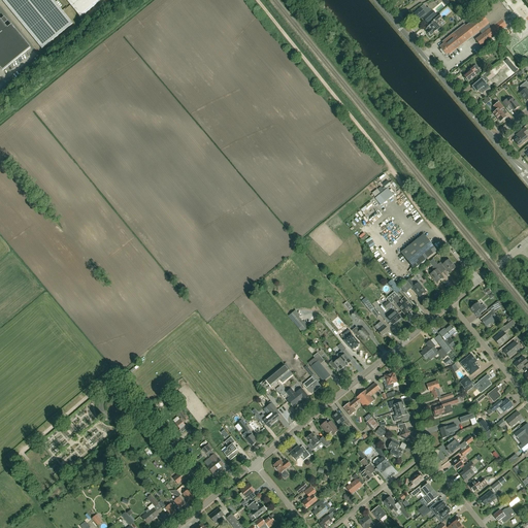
[(101,0),(0,0),(42,50),(72,24),(53,0),(66,0),(80,18),(101,0)]
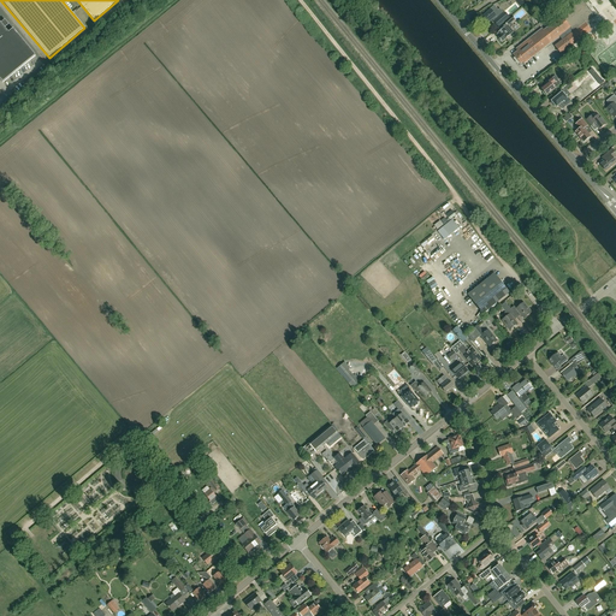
[(561,54),(591,31),(586,24),(596,17),(582,0),(549,27),(550,28),(546,30),(546,29),(544,30),(542,29),(517,48),(516,49),(517,51),(513,54),(521,64),(522,63),(523,64),(552,41),(560,36),(562,40),(555,46),(561,54)]
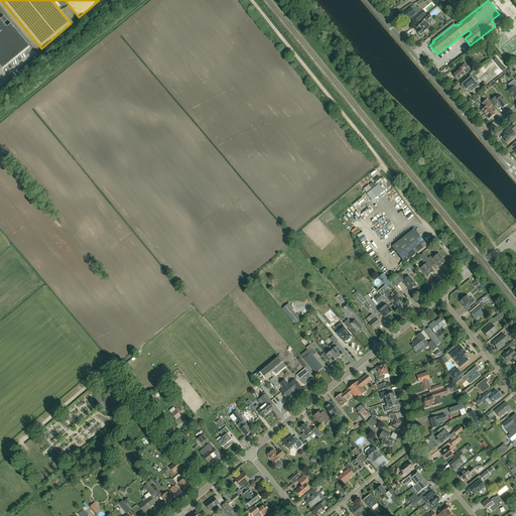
[(410,9),(405,14),(409,19),(412,16),(414,18),(413,18),(417,22),(426,14),(423,11),(419,14),(417,11),(419,10),(414,5),(410,8),(410,9)]
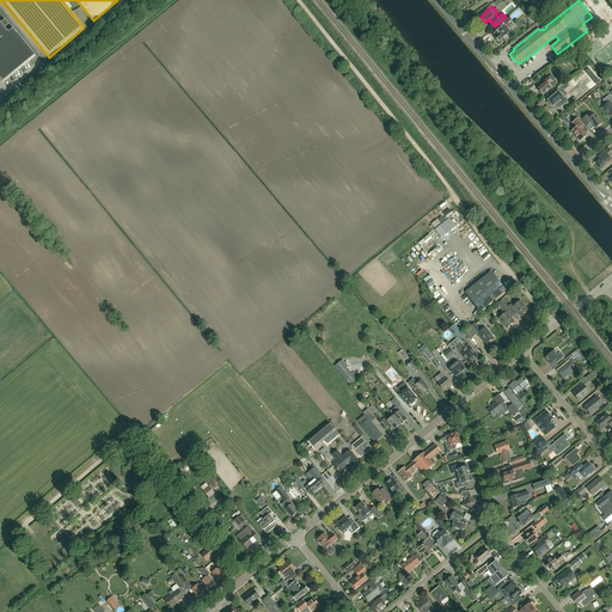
[(508,16),(501,22),(503,24),(497,29),(499,31),(495,34),(493,35),(495,37),(496,38),(495,38),(497,42),(497,41),(499,42),(505,37),(505,38),(507,36),(506,36),(510,32),(507,29),(509,26),(507,23),(512,19),(508,16)]
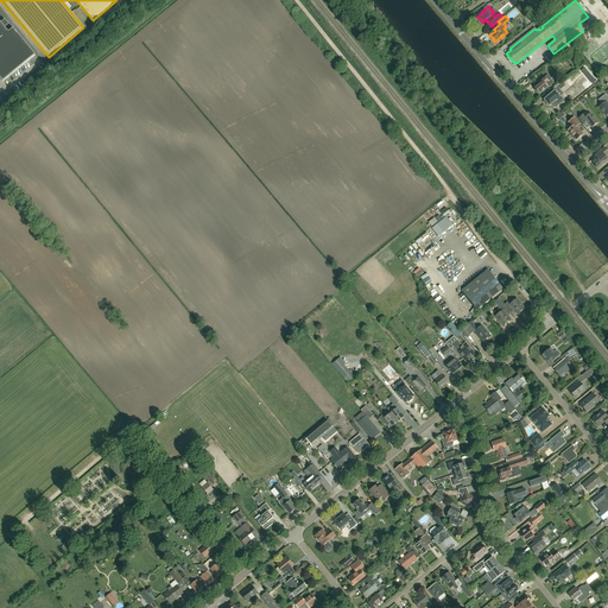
[(8,32),(0,21),(0,77),(2,81),(35,55),(13,29),(8,32)]
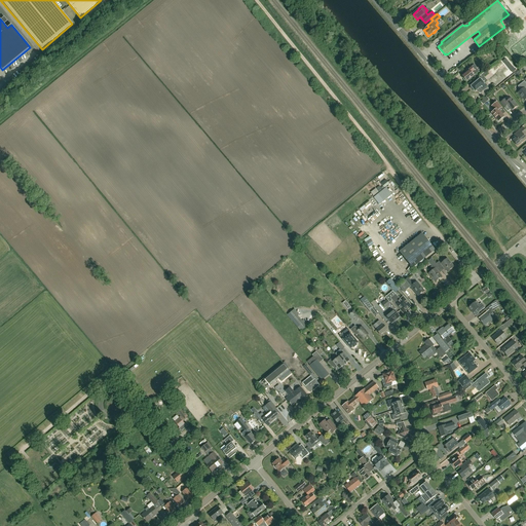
[(492,52),(497,48),(495,45),(490,49),(486,52),(488,55),(492,52)]
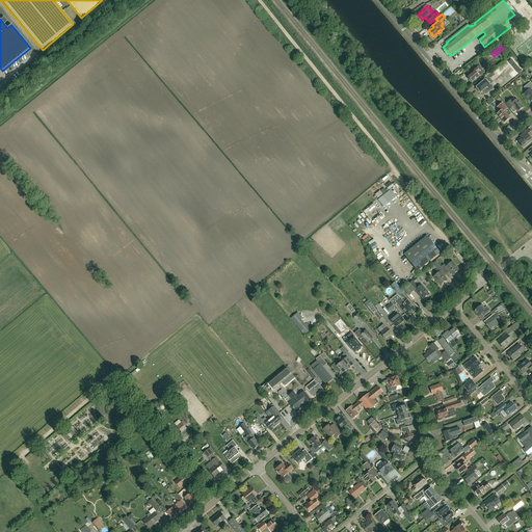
[(478,71),(481,68),(479,64),(474,70),(474,71),(468,77),(470,79),(469,80),(471,82),(472,81),(472,82),(481,75),(478,71)]
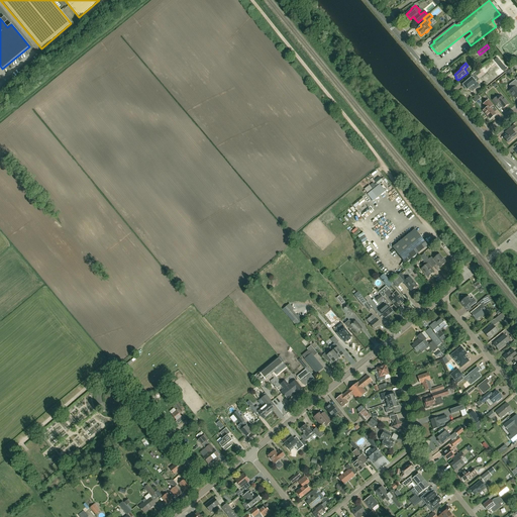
[(469,81),(462,85),(467,90),(469,88),(472,92),(479,86),(472,78),(469,80),(469,81)]
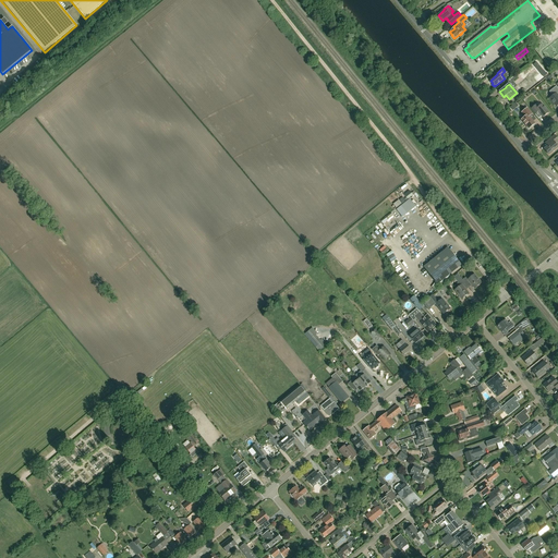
[(542,118),(548,112),(542,105),(538,107),(536,105),(531,108),(535,113),(538,112),(542,118)]
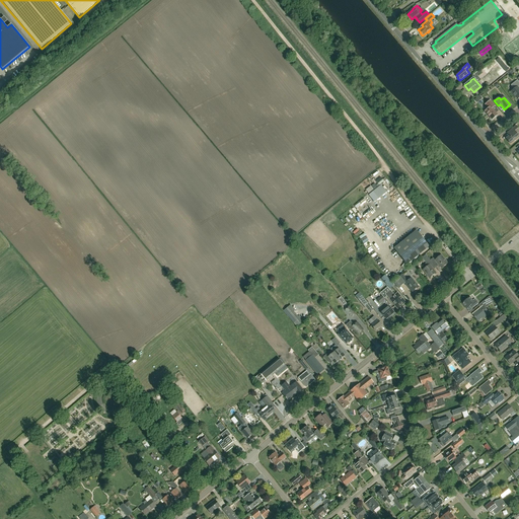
[(492,108),(495,106),(491,100),(486,104),(489,108),(485,112),(492,120),(498,116),(492,108)]
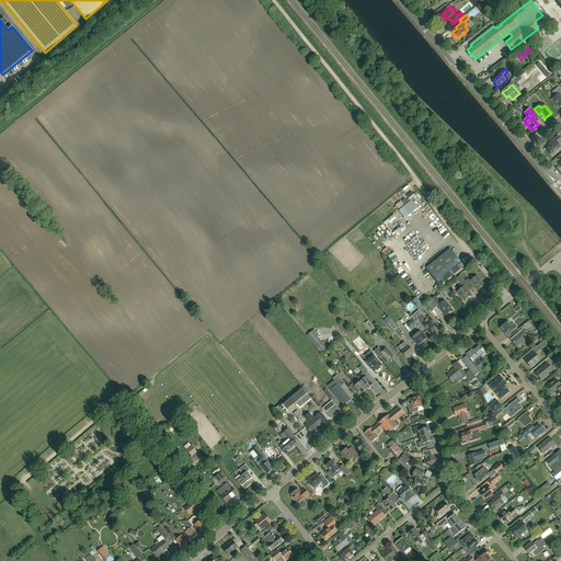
[(560,148),(558,145),(560,141),(560,139),(558,136),(550,141),(553,145),(548,150),(552,156),(560,148)]
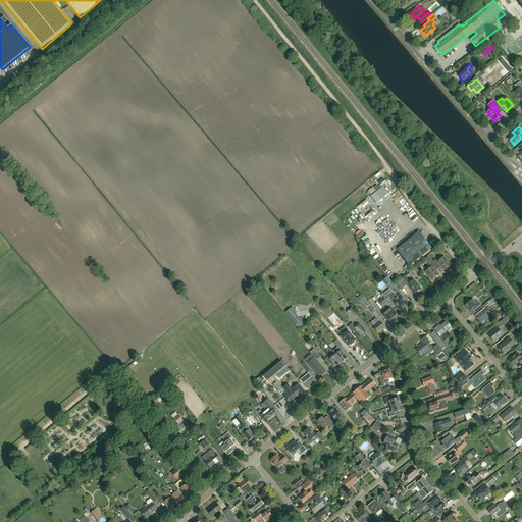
[(371,196),(376,203),(388,194),(383,187),(371,196)]
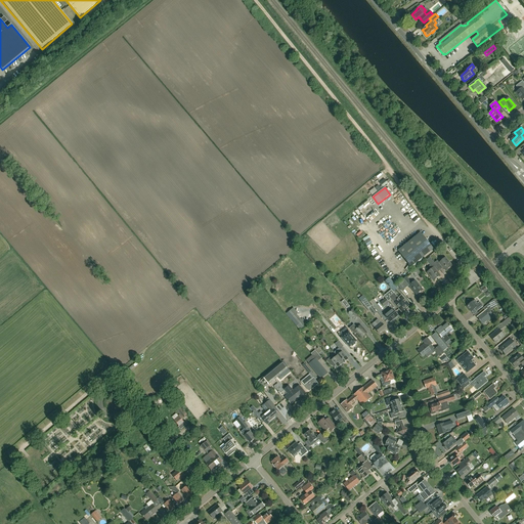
[(360,208),(362,211),(373,204),(370,201),(360,208)]
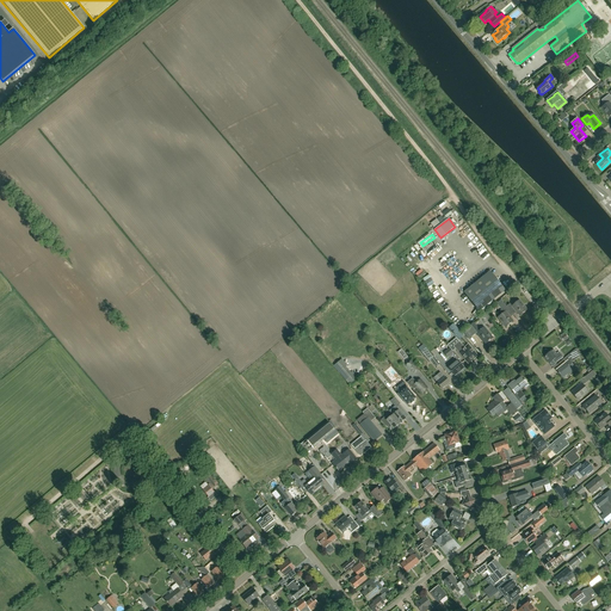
[(452,265),(454,270),(455,273),(462,269),(458,261),(452,265)]
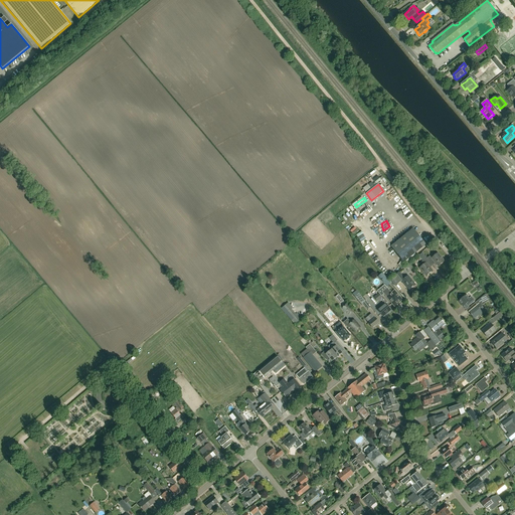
[(390,227),(384,232),(386,235),(393,230),(390,227)]
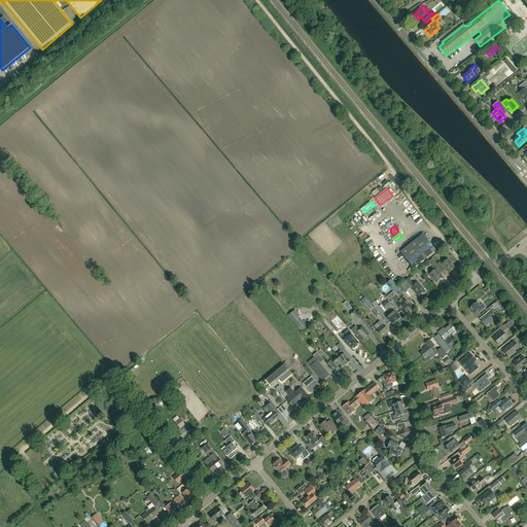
[(413,268),(435,250),(422,234),(400,252),(412,266),(408,271),(412,274),(415,270),(413,268)]
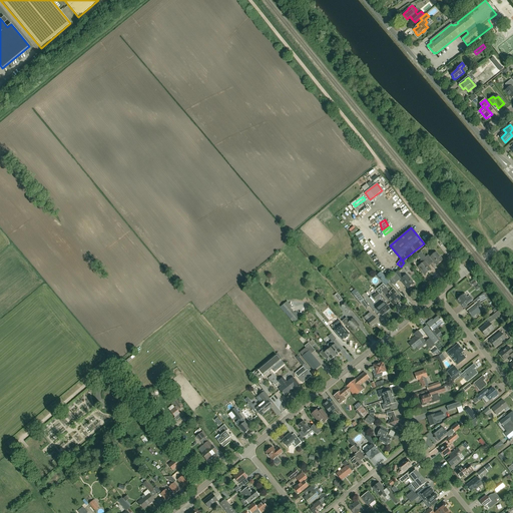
[(417,254),(421,260),(422,260),(424,262),(418,267),(424,275),(431,270),(427,266),(430,263),(425,257),(421,251),(417,254)]
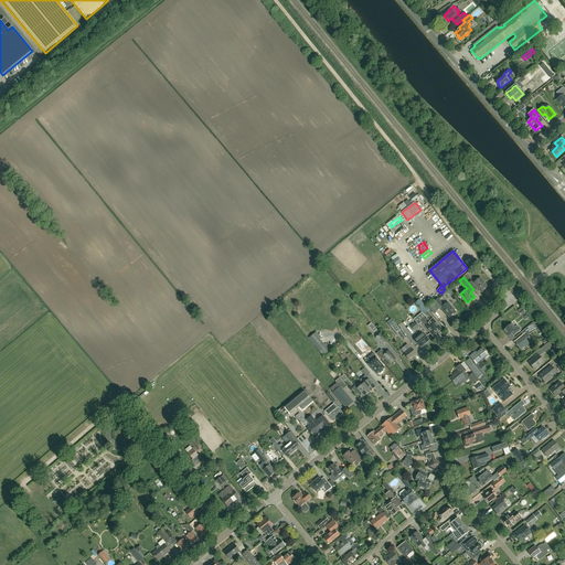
[(471,280),(468,283),(473,289),(477,287),(480,291),(487,287),(480,278),(473,283),(471,280)]
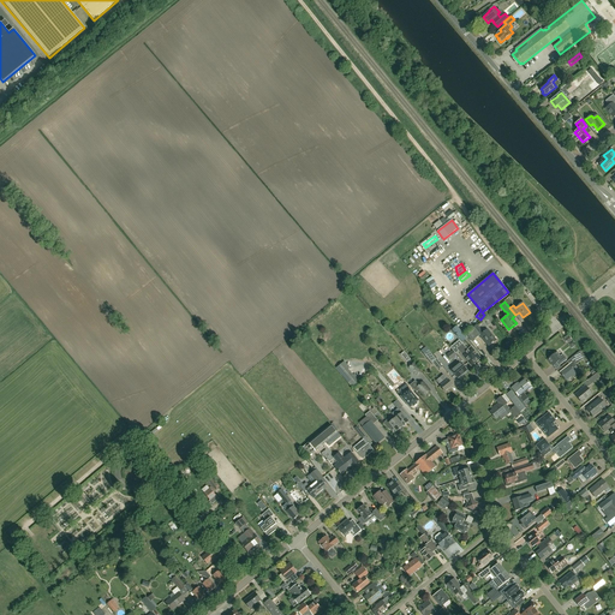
[(493,342),(496,340),(487,329),(483,333),(477,326),(476,324),(472,327),(473,328),(466,334),(472,341),(479,335),(479,336),(481,335),(489,346),(493,342)]
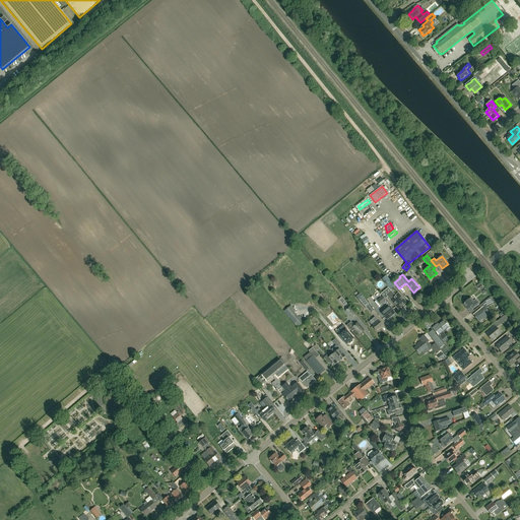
[(394,285),(386,276),(382,279),(390,289),(394,285)]
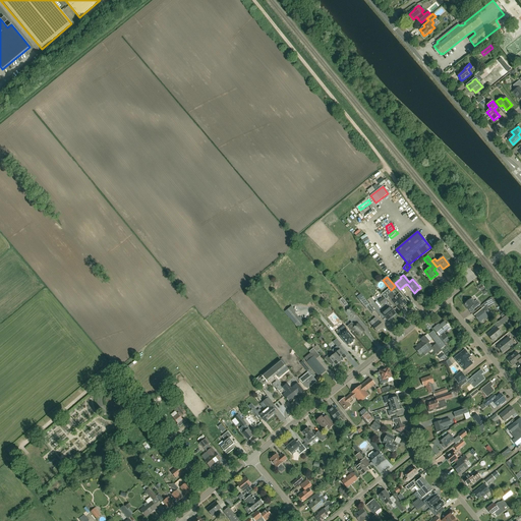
[(397,307),(399,310),(407,303),(399,294),(396,296),(392,291),(387,295),(391,300),(397,307)]
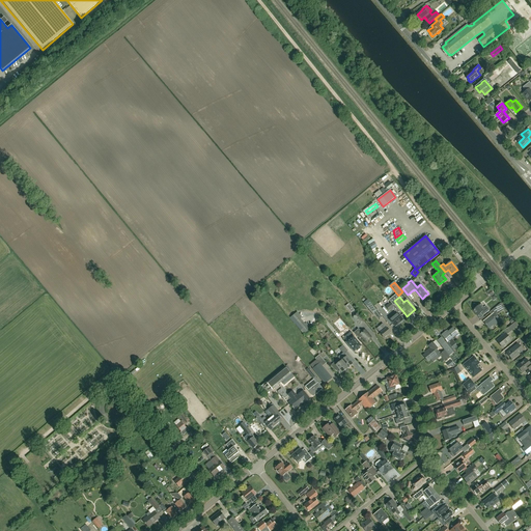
[(373,314),(374,313),(378,311),(370,302),(366,306),(373,314)]
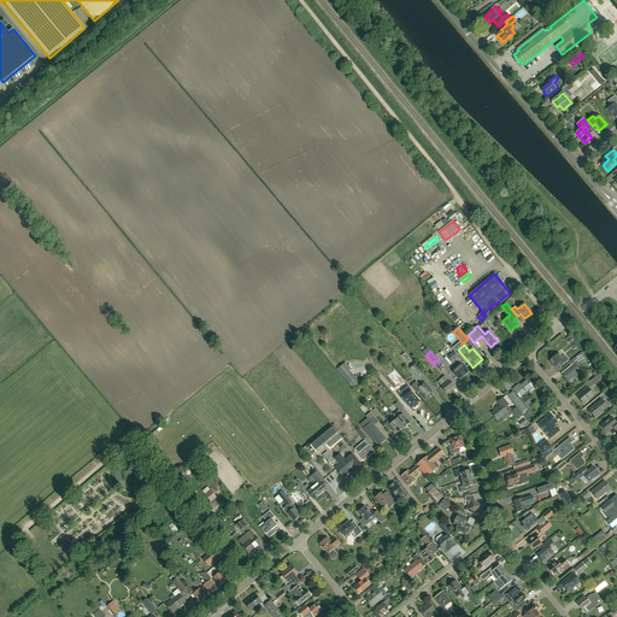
[(582,352),(575,358),(577,363),(586,357),(582,352)]
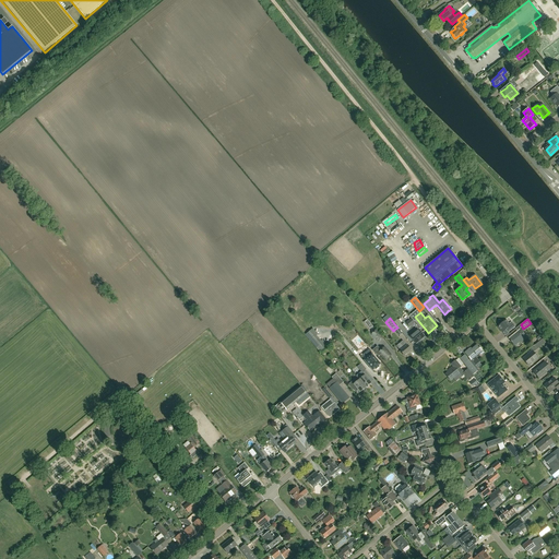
[(507,320),(498,326),(502,333),(507,329),(509,332),(515,326),(512,322),(509,324),(507,320)]
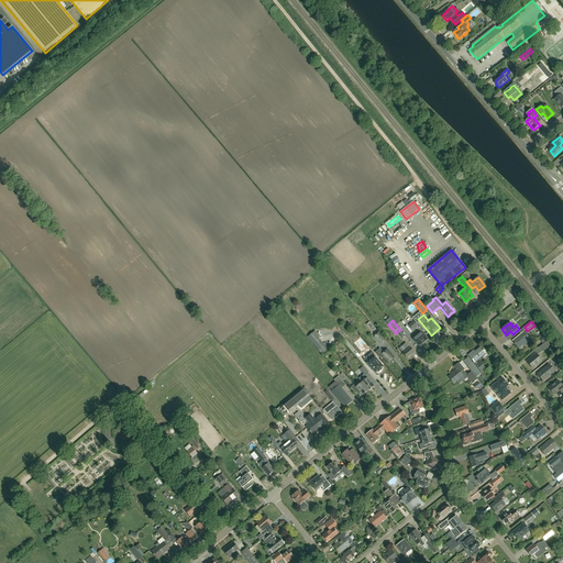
[(308,338),(322,354),(330,349),(324,342),(323,343),(319,338),(320,337),(316,331),(308,338)]
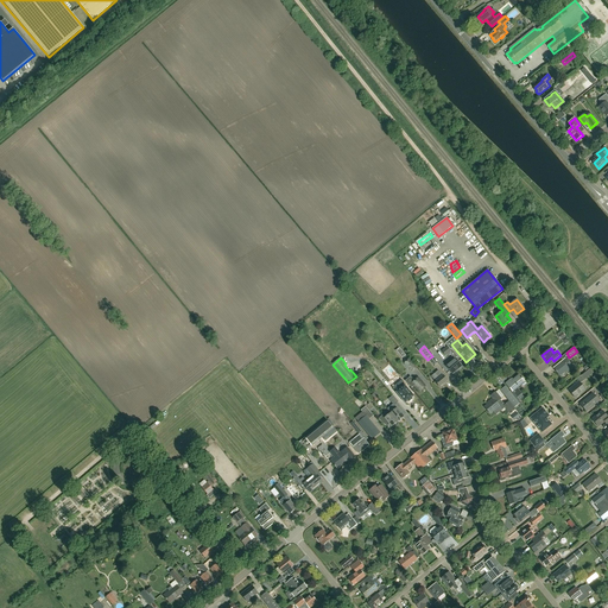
[(404,363),(411,371),(416,367),(409,359),(404,363)]
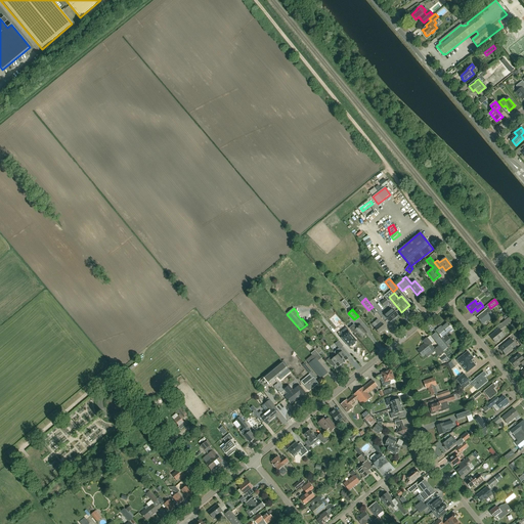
[(390,321),(397,315),(392,309),(384,315),(387,319),(388,319),(390,321)]
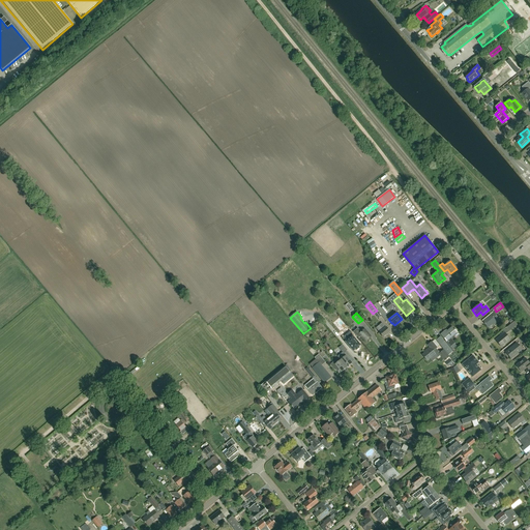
[(493,326),(500,320),(495,315),(493,313),(491,315),(482,321),(488,327),(492,324),(493,326)]
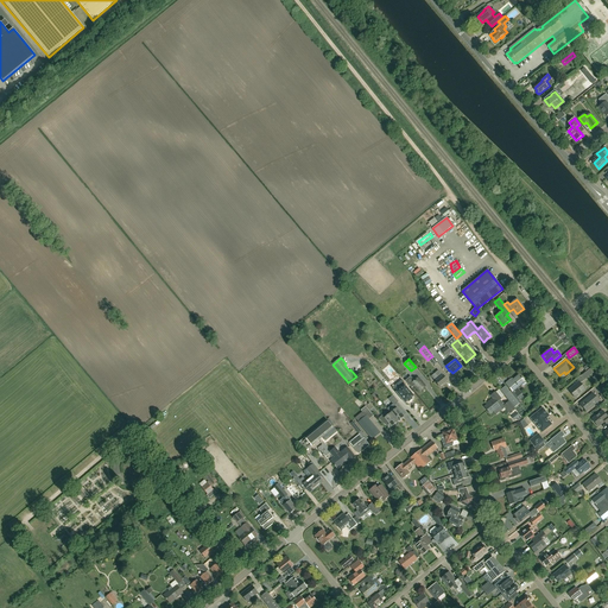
[(582,375),(586,379),(594,373),(590,369),(582,375)]
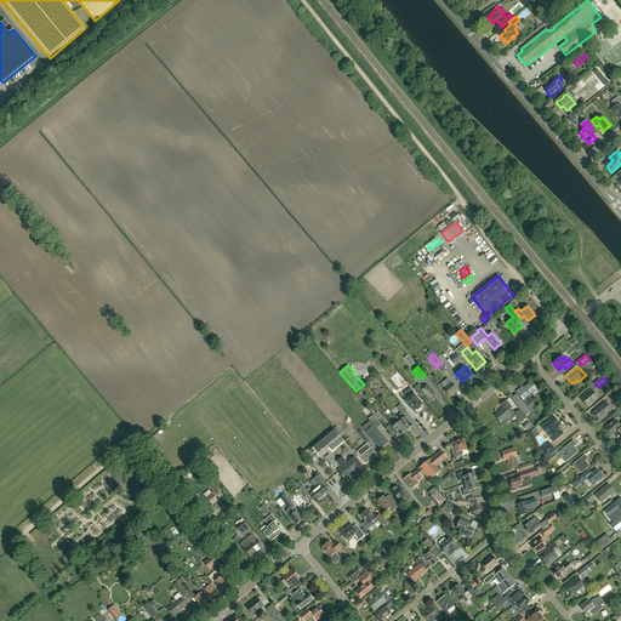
[(449,396),(457,389),(453,383),(451,383),(448,379),(444,381),(448,386),(444,389),(449,396)]
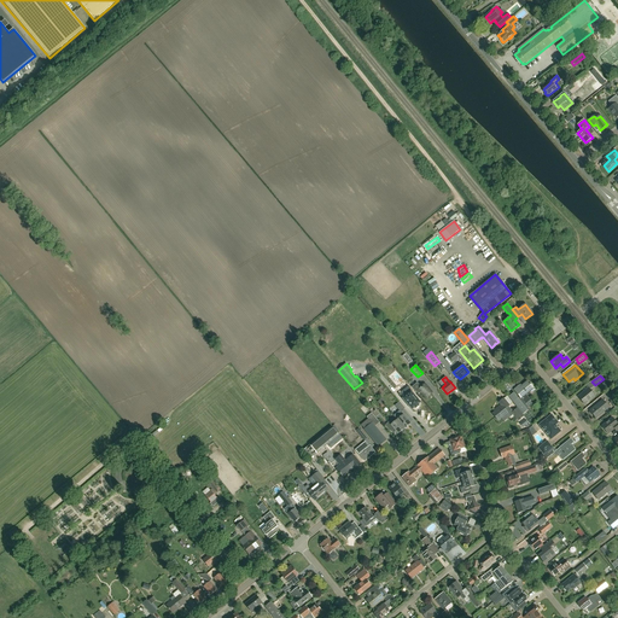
[(514,390),(520,396),(518,398),(513,402),(523,414),(528,409),(524,406),(525,404),(530,401),(531,400),(526,395),(530,391),(531,392),(535,390),(534,389),(528,382),(520,388),(519,386),(514,390)]
